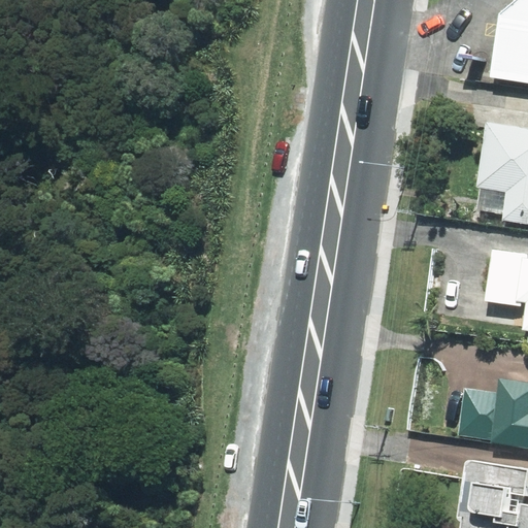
[(527,0),(514,0),(501,12),(493,75),(527,80),(527,0)]
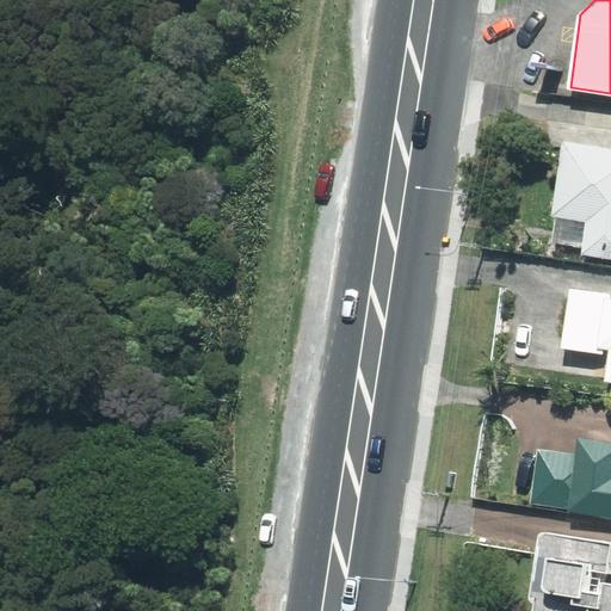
[(610,148),(563,141),(551,216),(556,217),(551,241),(584,246),(582,254),(610,258),(610,148)]
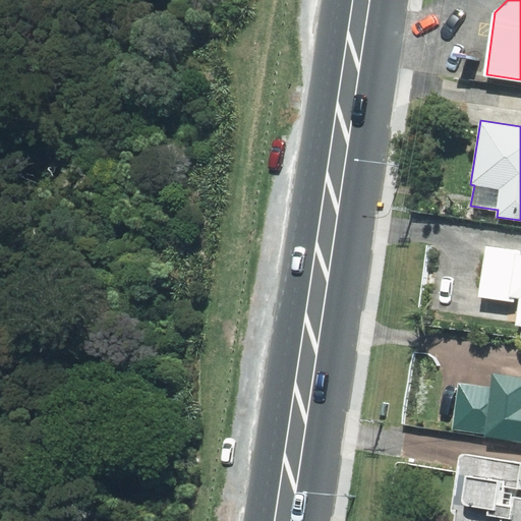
[(520,327),(520,255),(519,255),(520,251),(486,247),(478,296),(518,302),(514,326),(520,327)]
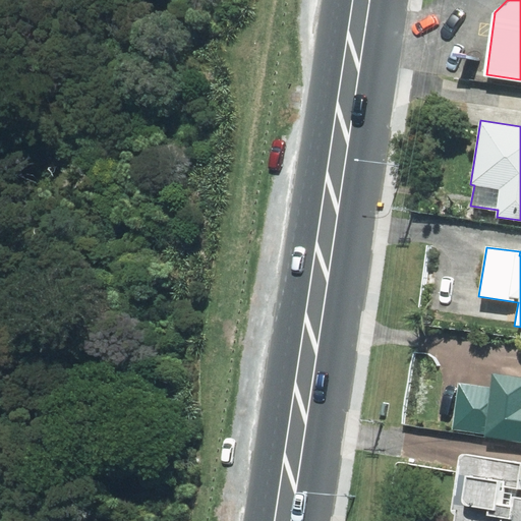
[(520,378),(493,373),(490,388),(459,384),(453,429),(484,433),(484,437),(520,441),(520,378)]
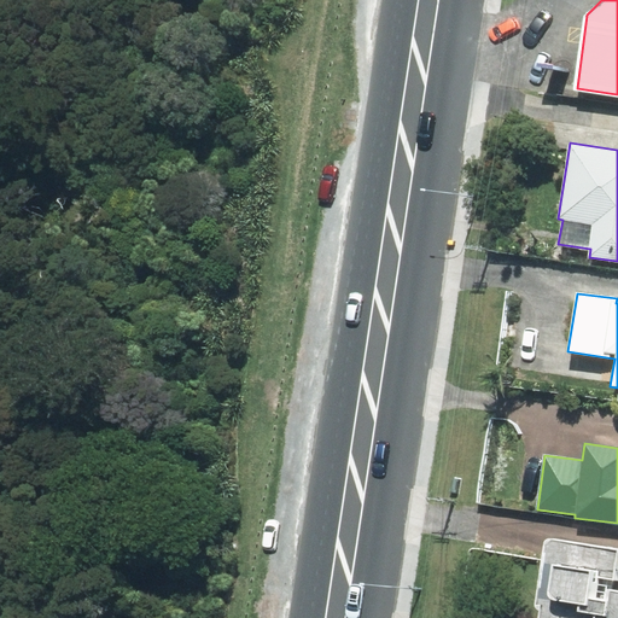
[(617,617),(617,592),(613,590),(617,555),(617,548),(549,540),(547,540),(544,541),(535,605),(535,607),(537,611),(540,612),(538,617),(617,617)]
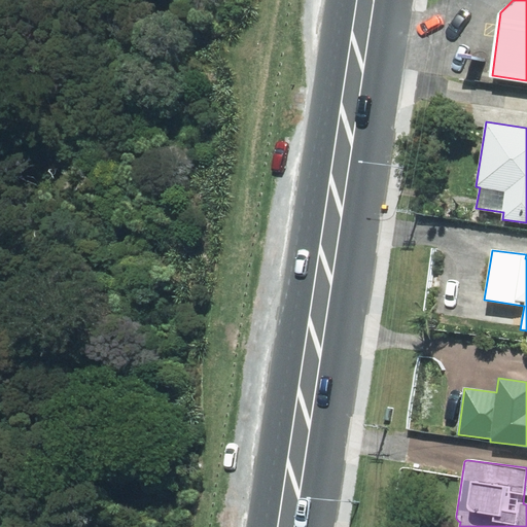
All buildings are outlined.
